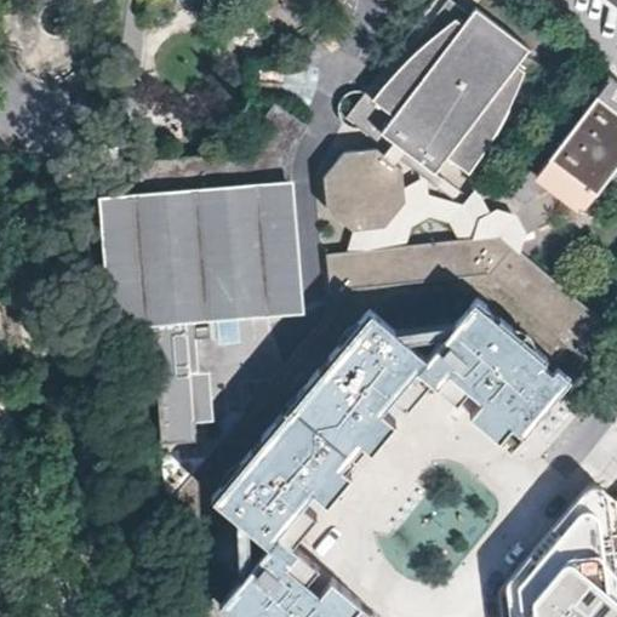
[(438,0),(430,0),(399,51),(417,62),(451,7),(438,0)]
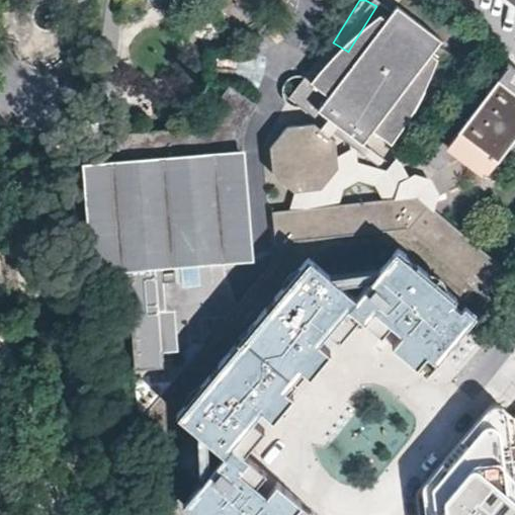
[(444,43),(396,12),(393,16),(376,6),(348,52),(333,43),(306,87),(331,102),(319,120),(368,152),(376,140),(399,154),(446,80),(457,62),(439,51),(444,43)]
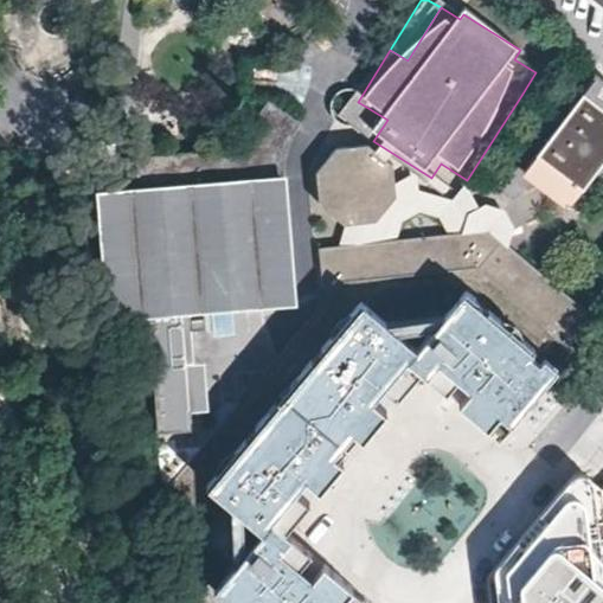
[(575,209),(602,172),(602,78),(528,173),(575,209)]
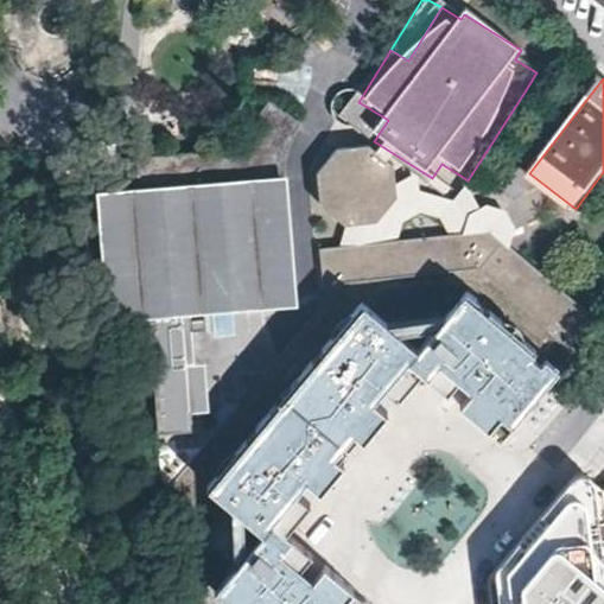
[(388,120),(358,102),(343,127),(372,146),(374,141),(388,120)]
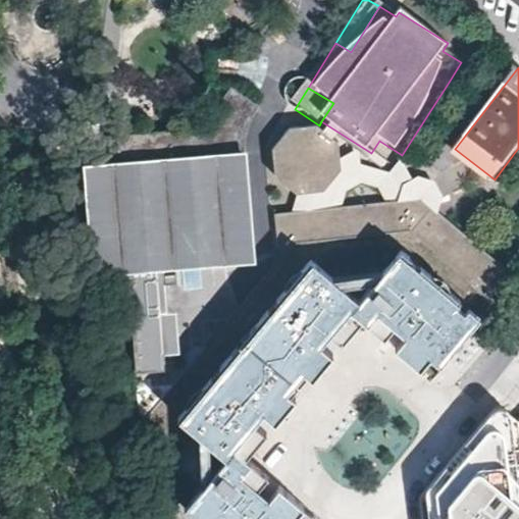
[(180,266),(255,261),(247,148),(247,143),(249,125),(255,109),(231,91),(225,98),(218,132),(217,158),(89,169),(99,272),(136,270),(180,266)]
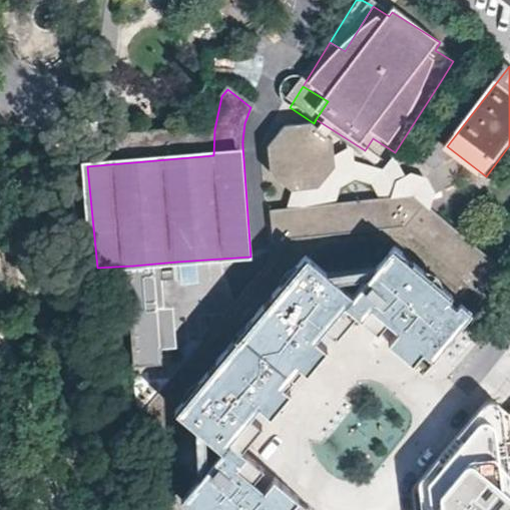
[(368,151),(365,150),(316,119),(314,123),(366,155),(368,151)]
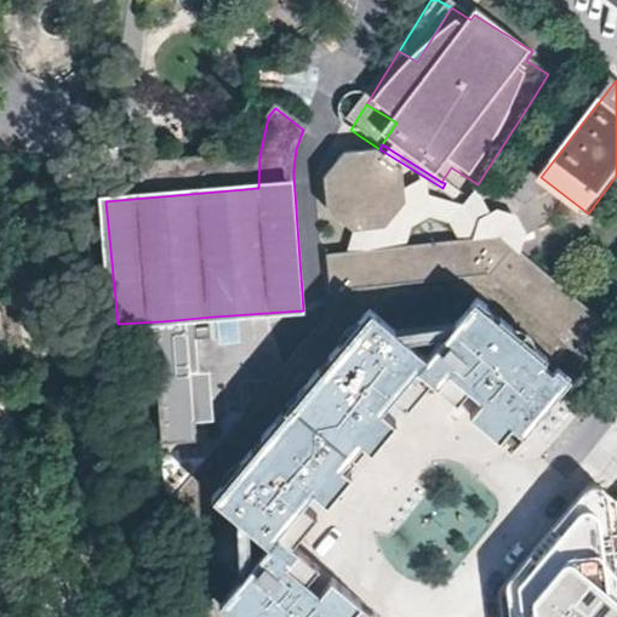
[(338,194),(342,229),(366,247),(400,244),(418,218),(416,196),(415,184),(392,166),(358,169),(338,194)]
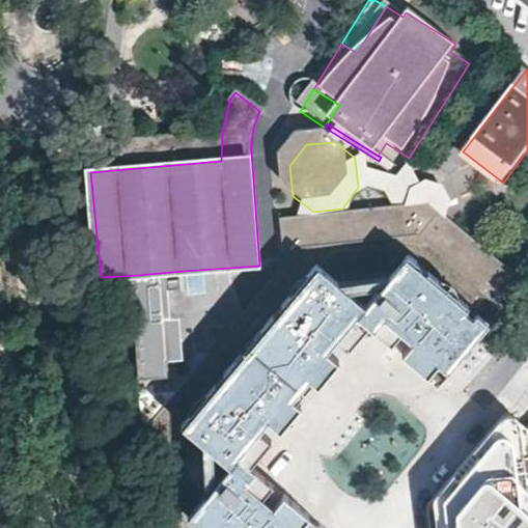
[(418,196),(427,192),(414,169),(403,183),(372,159),(356,168),(358,187),(342,209),(356,215),(360,202),(373,194),(390,198),(397,213),(414,213),(418,196)]
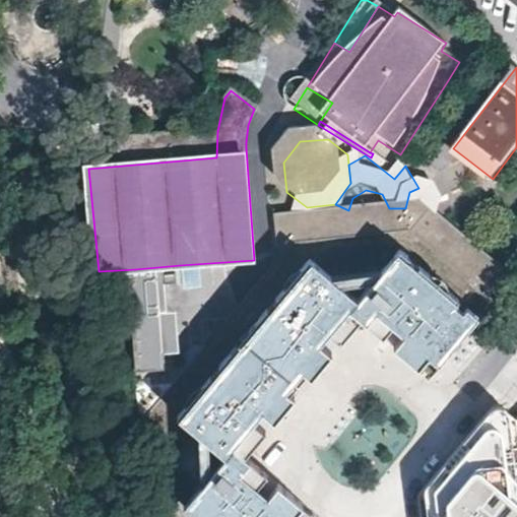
[(405,208),(279,219),(281,243),(292,249),(296,245),(411,233),(485,295),(505,271),(447,220),(450,207),(444,192),(426,185),(418,188),(409,192),(405,208)]
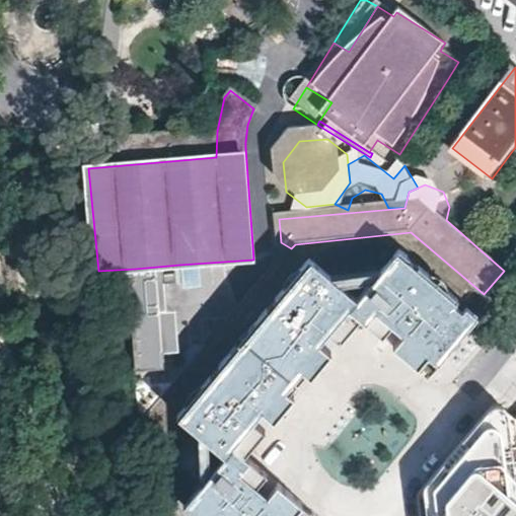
[(185,430),(197,439),(207,447),(221,458),(207,477),(198,490),(179,514),(181,515),(298,515),(303,509),(276,489),(269,500),(261,510),(250,502),(259,492),(268,480),(245,462),(265,436),(254,428),(244,421),(252,411),(263,418),(275,427),(294,401),(290,398),(282,392),(290,382),(297,372),(305,378),(311,382),(329,358),(317,349),(308,343),(317,330),(325,339),(339,349),(358,323),(380,340),(389,329),(394,321),(406,329),(399,338),(390,351),(416,369),(424,358),(439,369),(480,314),(393,250),(374,276),(366,288),(355,302),(339,290),(324,279),(302,263),(271,304),(276,308),(267,319),(260,314),(214,375),(218,378),(213,385),(207,380),(185,430)]
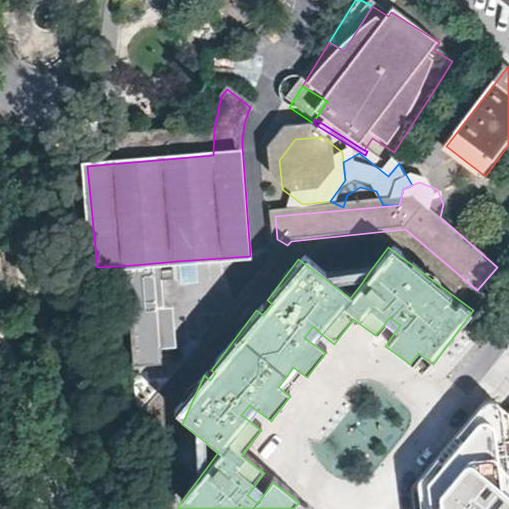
[(177,261),(133,265),(139,358),(172,356),(171,347),(183,346),(180,305),(169,306),(167,281),(178,280),(177,261)]
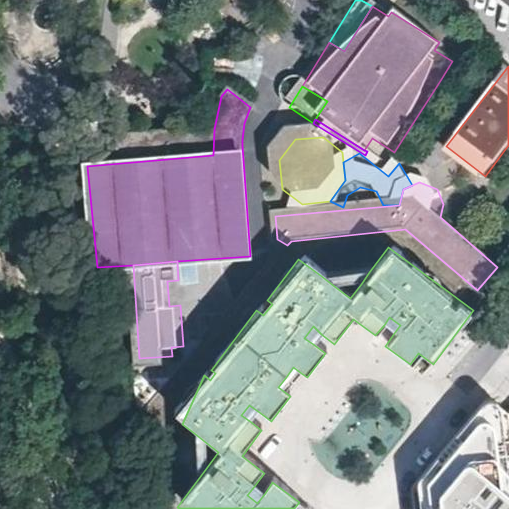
[(181,285),(198,286),(199,262),(182,262),(181,285)]
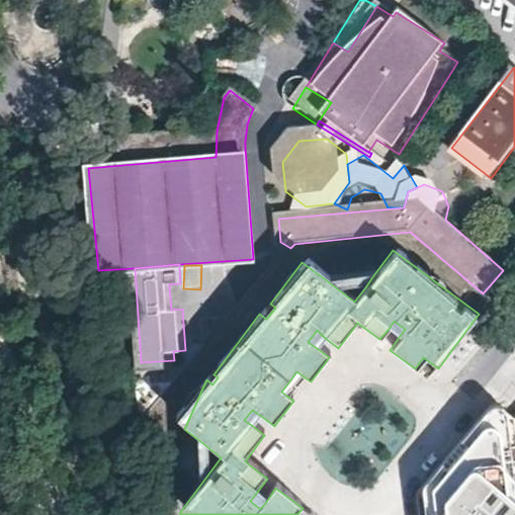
[(324,278),(338,289),(365,287),(373,275),(324,278)]
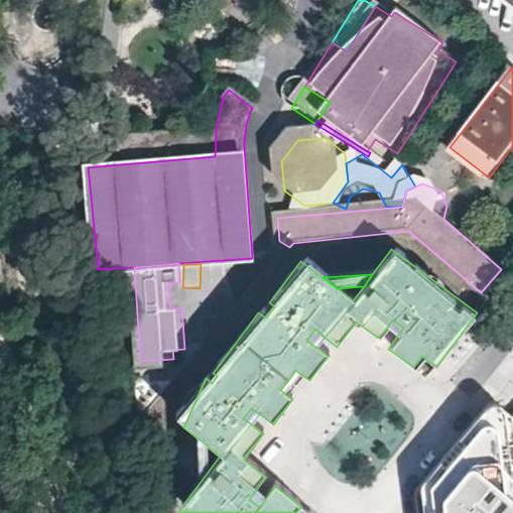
[(403,328),(392,319),(387,328),(397,336),(403,328)]
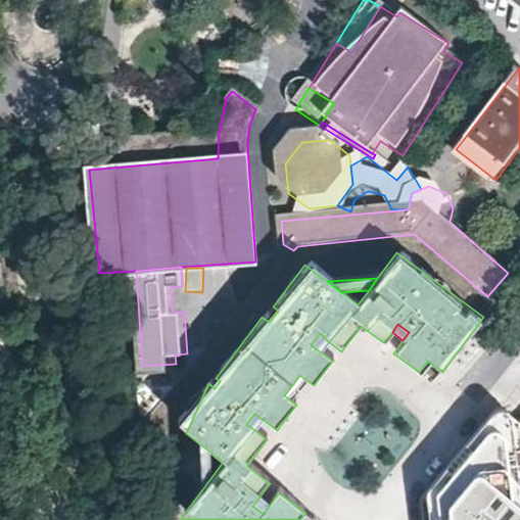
[(320,333),(311,345),(320,351),(328,341),(320,333)]
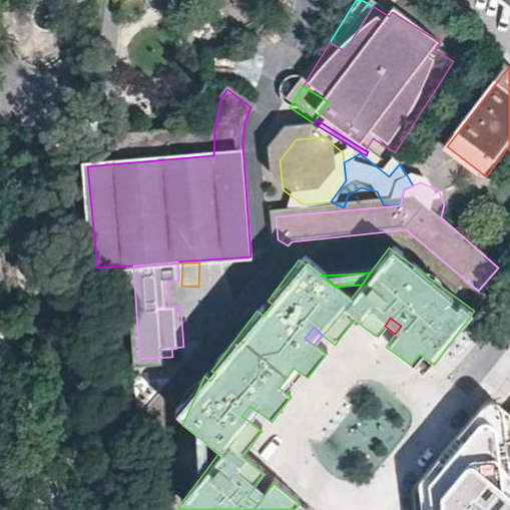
[(425,376),(434,365),(419,354),(411,365),(425,376)]
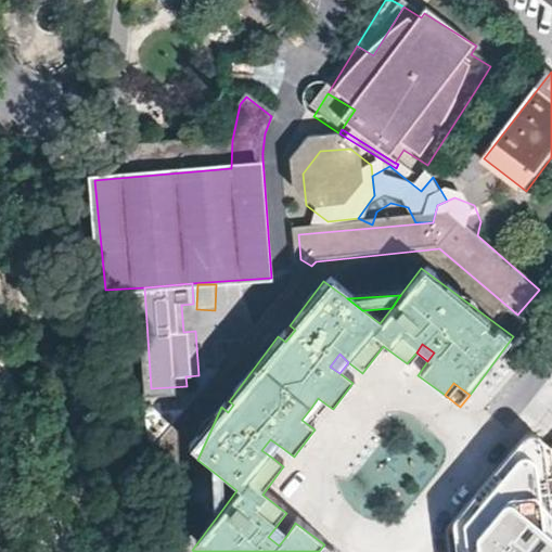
[(319,415),(326,405),(318,398),(310,409),(319,415)]
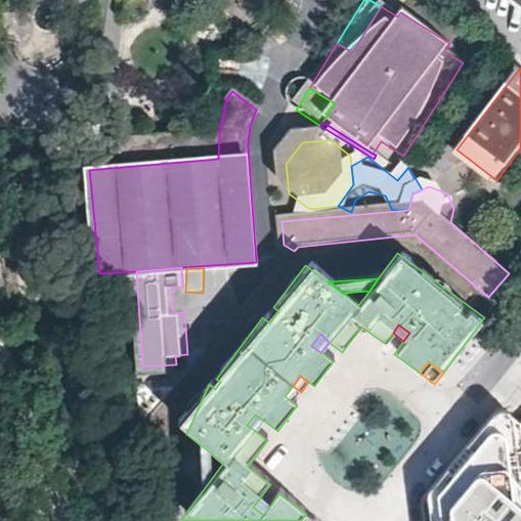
[(293,402),(301,392),(293,386),(285,396),(293,402)]
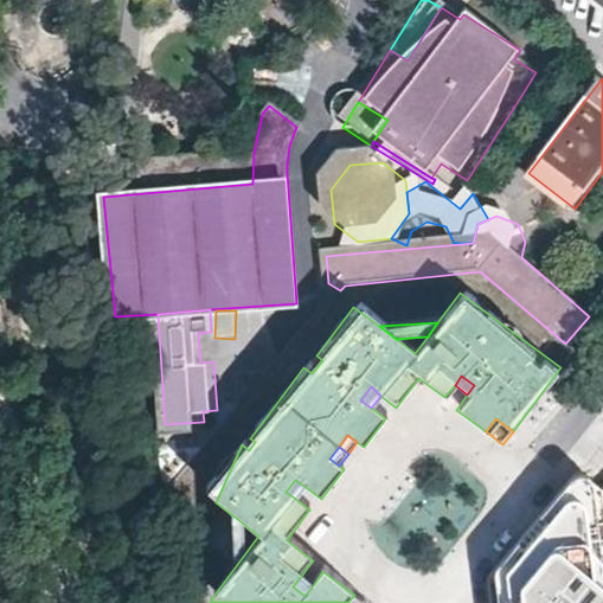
[(492,578),(493,602),(602,602),(602,487),(587,475),(573,476),(492,578)]
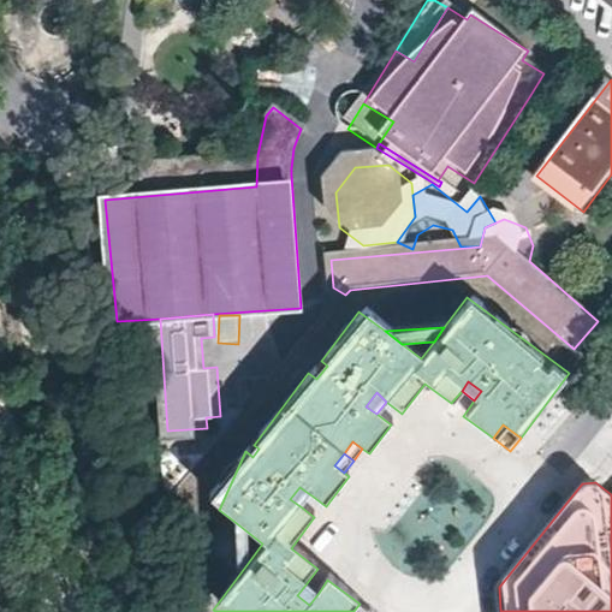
[(299,487),(290,499),(302,507),(312,495),(299,487)]
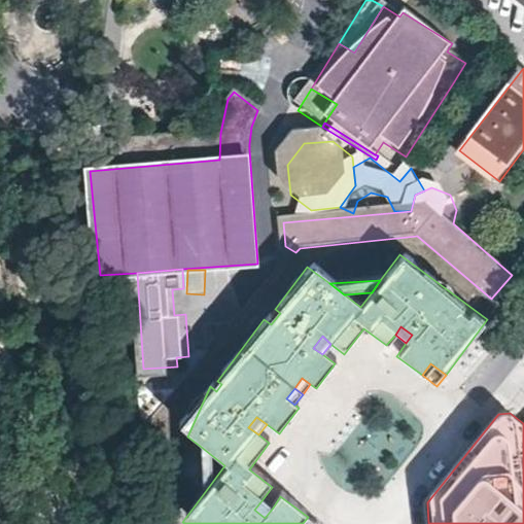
[(200,446),(201,497),(210,485),(210,454),(200,446)]
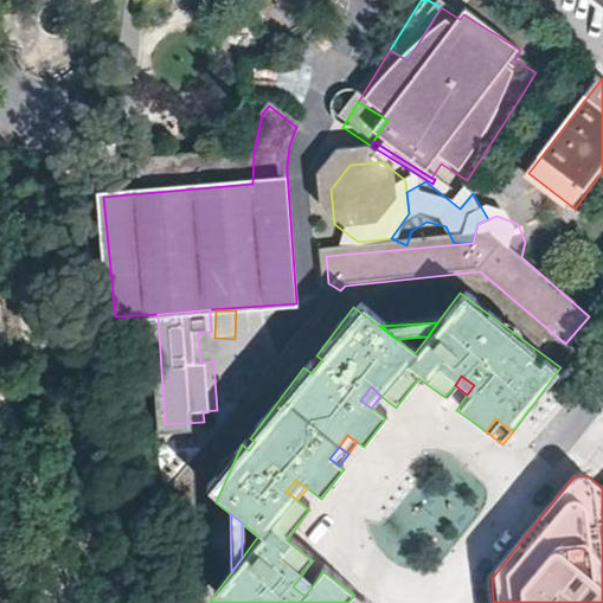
[(293,587),(305,596),(314,584),(302,575),(293,587)]
